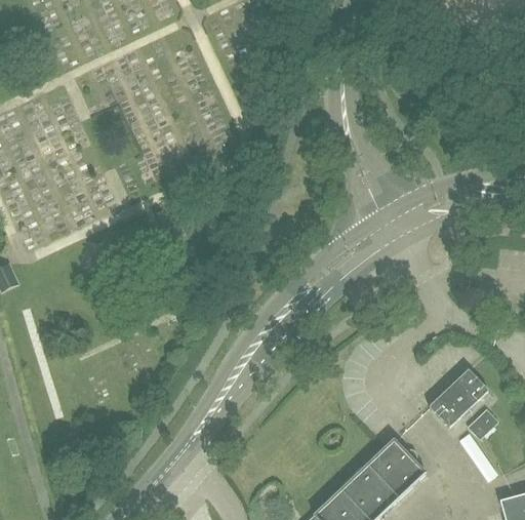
[(0,284),(3,290),(19,282),(9,262),(0,266),(0,284)]
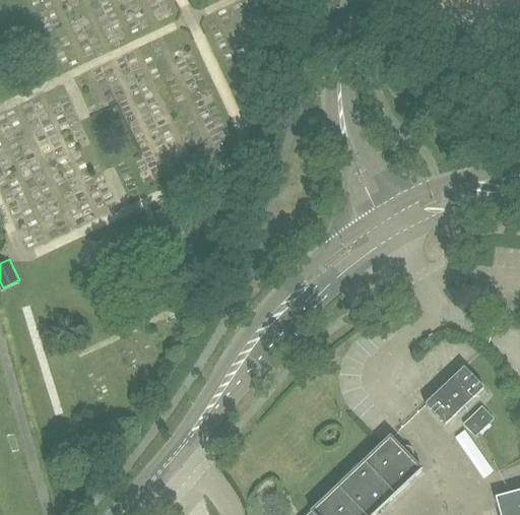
[(482,385),(463,365),(425,400),(444,422),(482,385)]
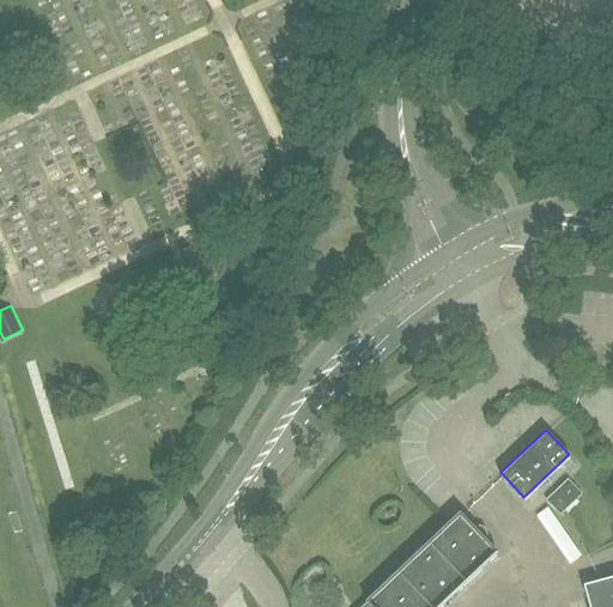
[(583,489),(569,474),(546,496),(560,510),(583,489)]
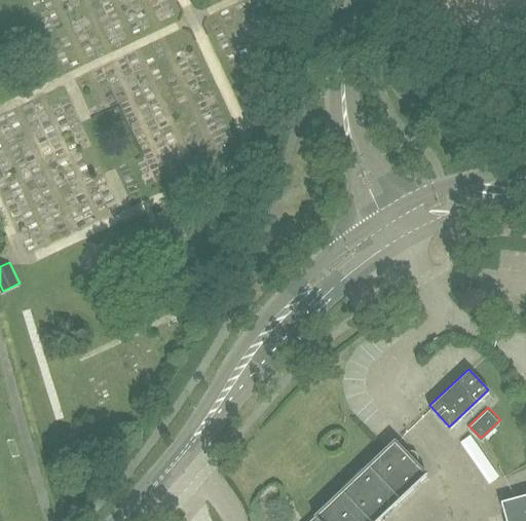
[(464,430),(455,436),(484,477),(492,471),(464,430)]
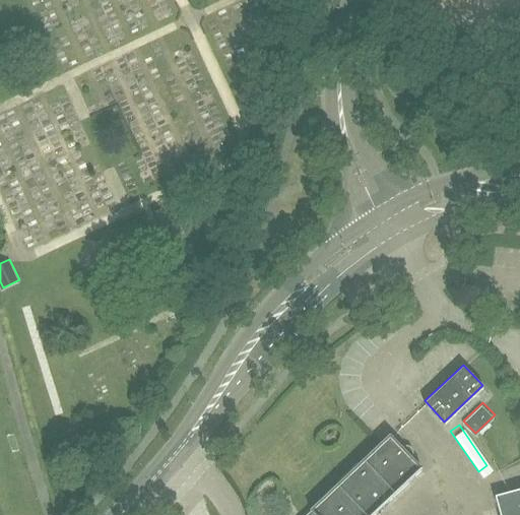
[(389,433),(311,507),(312,508),(304,514),(519,514),(519,486),(494,494),(500,514),(370,514),(421,466),(389,433)]
